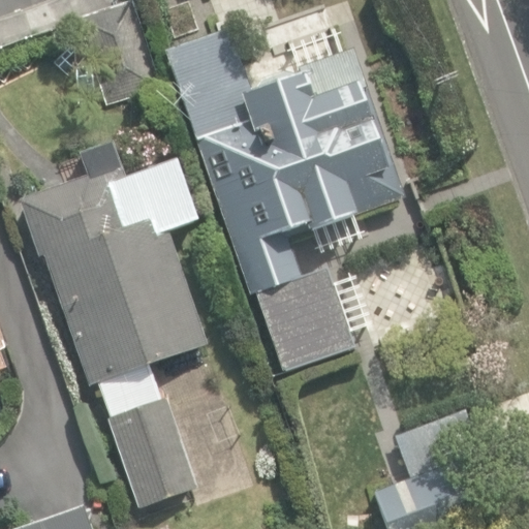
[(76,19),(104,106),(161,88),(133,1),(76,19)]
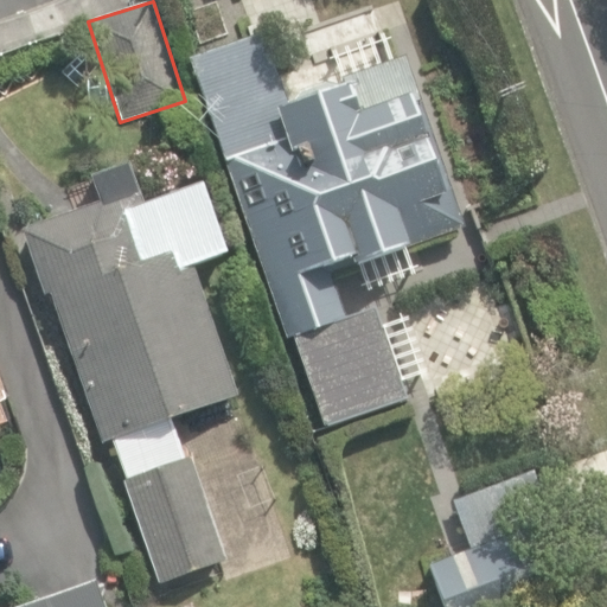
[(185,55),(318,430),(407,398),(374,307),(342,318),(327,279),(464,230),(400,51),(278,94),(255,30),(185,55)]
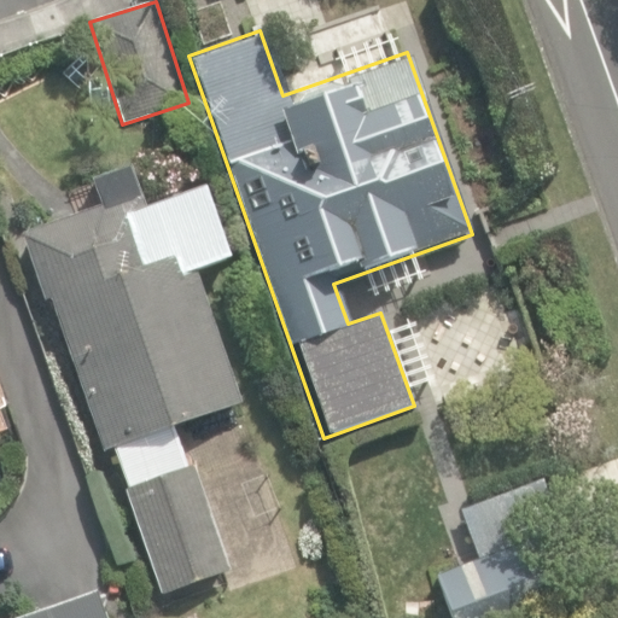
[(124,488),(161,593),(231,570),(194,464),(187,466),(173,425),(243,402),(197,268),(232,256),(208,186),(150,205),(146,194),(140,196),(130,167),(93,179),(101,204),(21,232),(45,301),(52,298),(104,450),(116,445),(130,487),(124,488)]
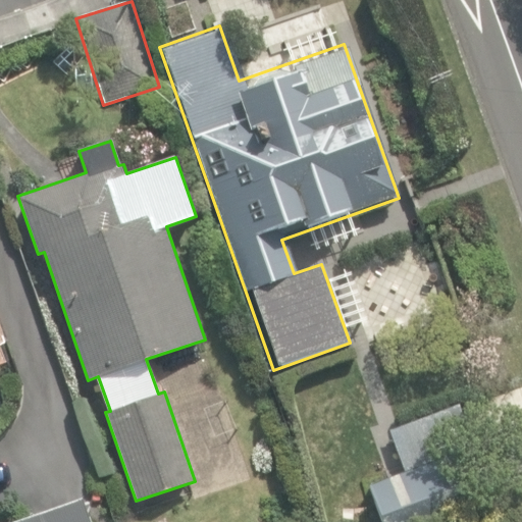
[(456,407),(387,434),(403,472),(367,484),(383,521),(498,521),(521,513),(521,512),(490,436),(471,444),(456,407)]
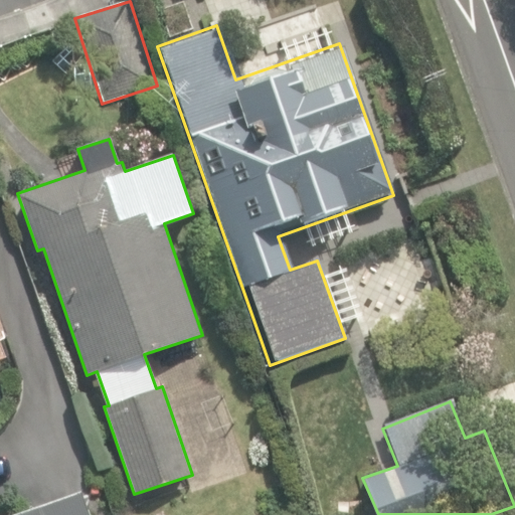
[(89,514),(80,491),(11,514),(89,514)]
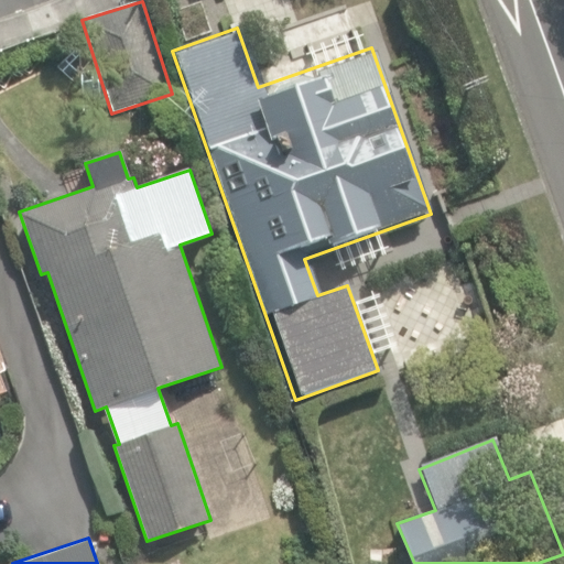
All buildings are outlined.
